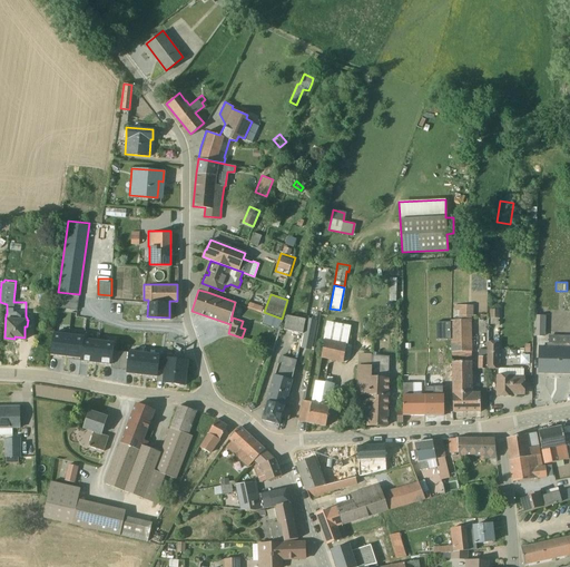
[(237,302),(236,303),(261,311),(263,306),(248,301),(247,305),(237,302)]
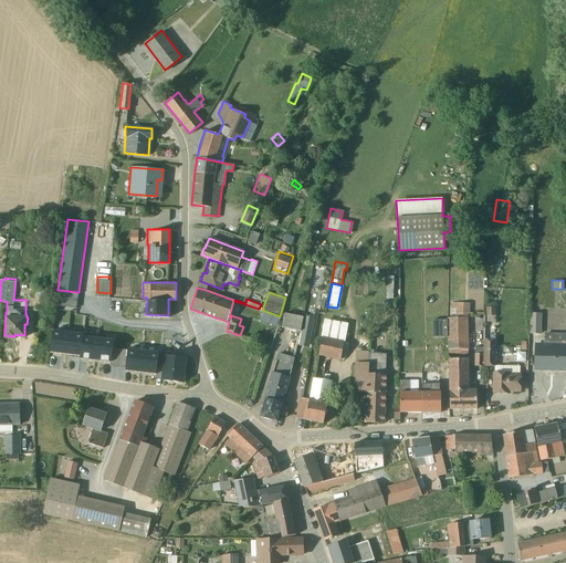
[(469,312),(469,302),(450,303),(451,308),(456,308),(456,316),(447,316),(447,348),(448,348),(448,353),(460,352),(460,351),(468,351),(468,347),(469,347),(468,312),(469,312)]
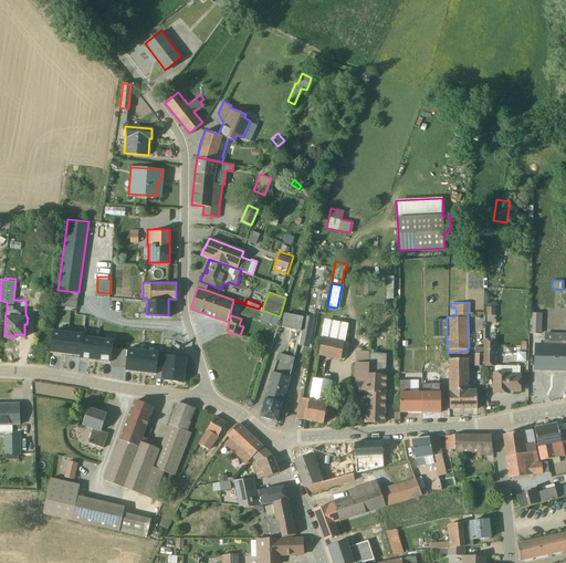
[(485,314),(485,321),(493,321),(493,314),(494,314),(494,306),(485,306),(485,314)]
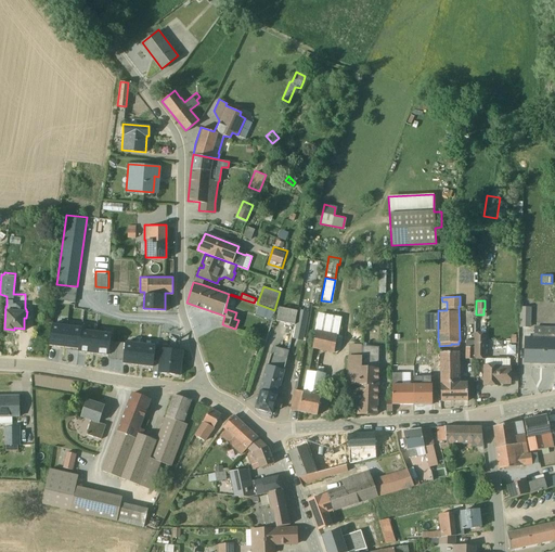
[(519,303),(519,324),(531,325),(531,303),(519,303)]
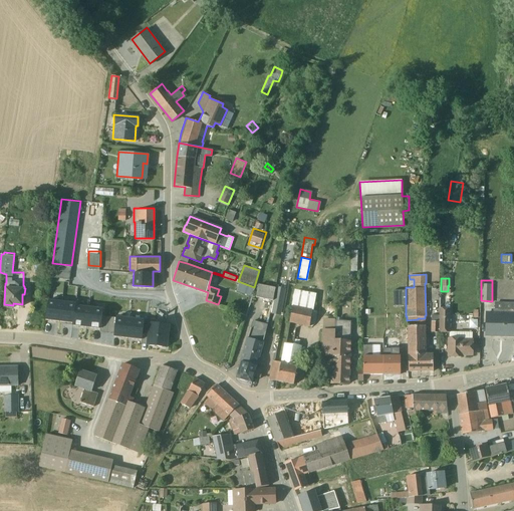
[(254,287),(239,282),(236,291),(251,296),(254,287)]
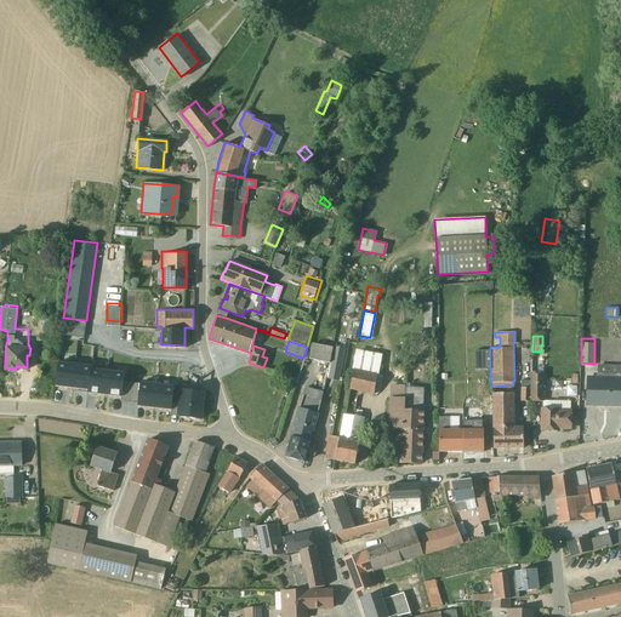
[(312,343),(309,358),(329,361),(332,347),(312,343)]
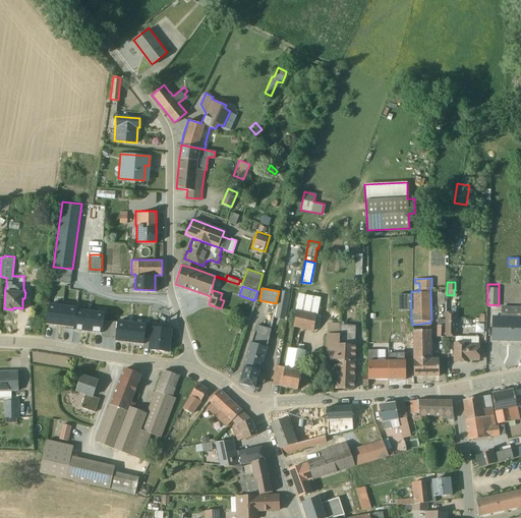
[(320,297),(298,293),(295,309),(296,309),(293,327),(315,331),(319,328),(321,315),(316,314),(320,297)]
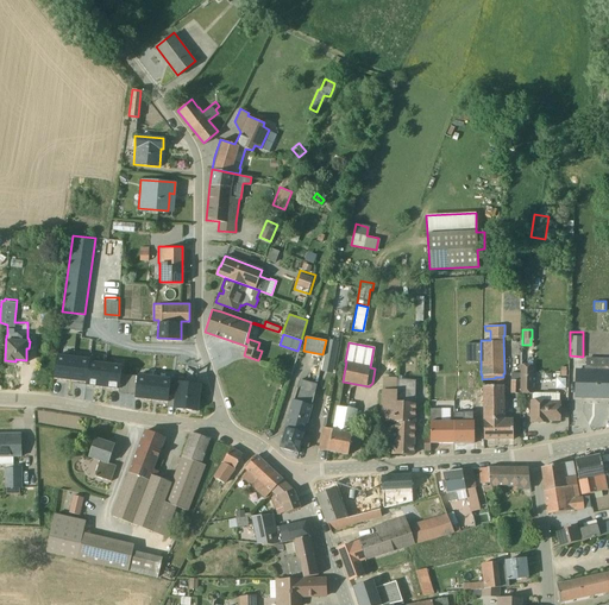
[(70,378),(73,354),(57,353),(54,376),(70,378)]
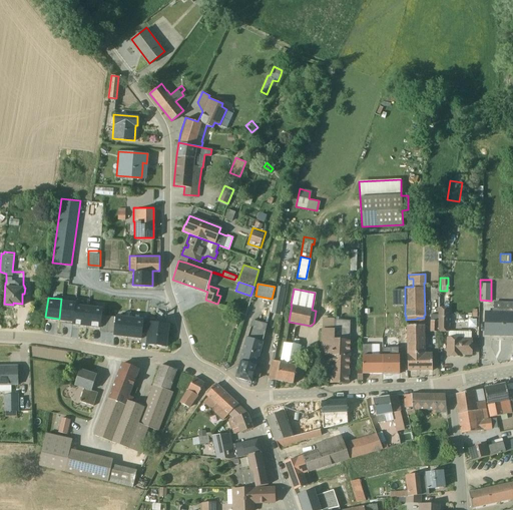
[(72,321),(75,301),(61,299),(59,319),(72,321)]
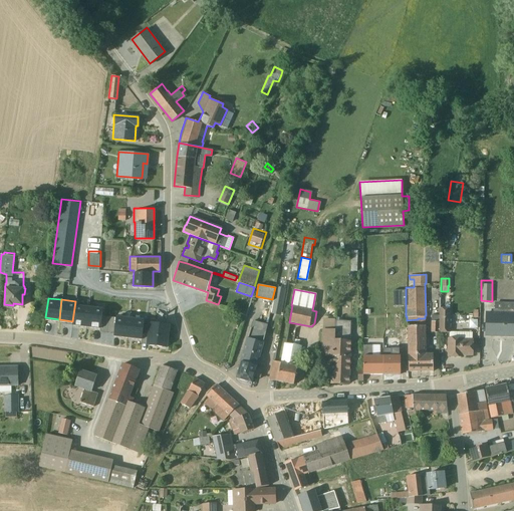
[(75,304),(72,323),(86,325),(88,305),(75,304)]
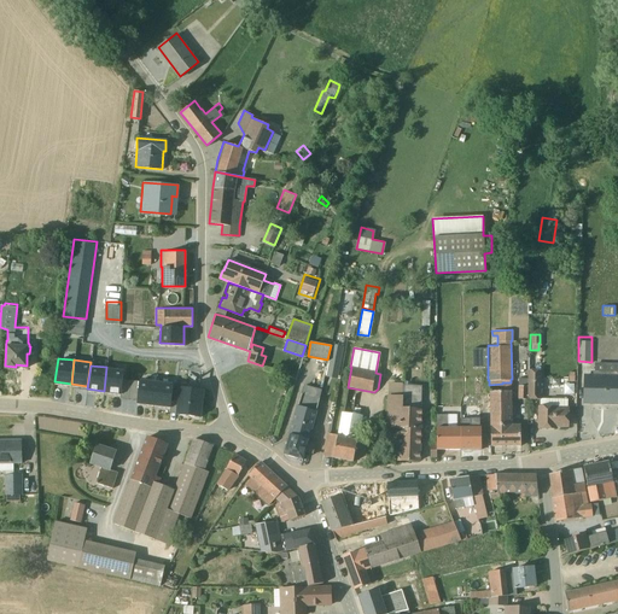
[(123,369),(106,367),(104,391),(120,392),(120,396),(128,397),(130,384),(121,382),(123,369)]
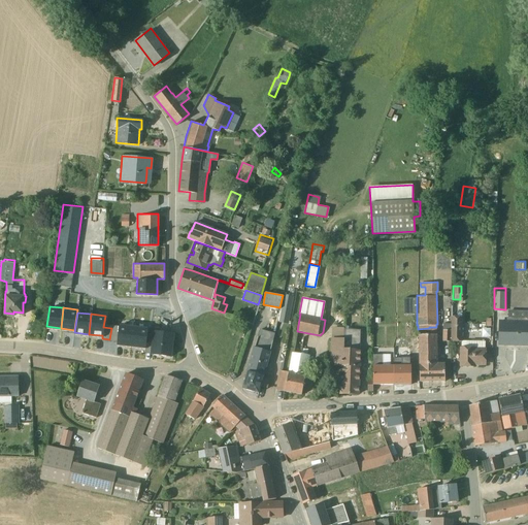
[(461,340),(462,316),(450,316),(450,340),(461,340)]
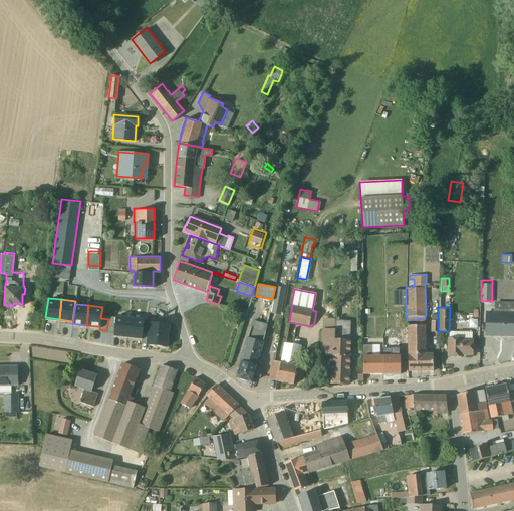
[(513,311),(513,308),(494,307),(494,310),(486,310),(485,334),(512,334),(513,311)]
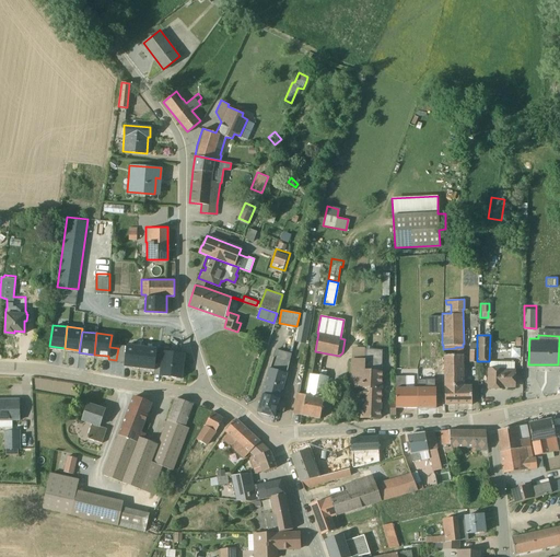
[(124,361),(124,364),(139,367),(141,345),(126,344),(126,349),(118,348),(116,360),(124,361)]
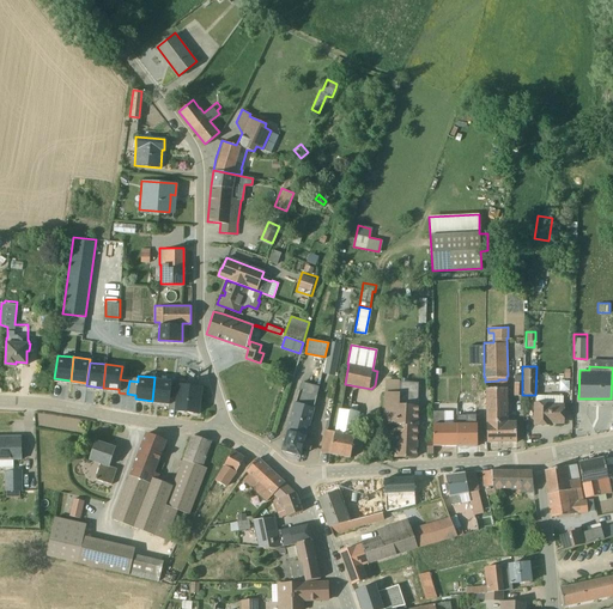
[(171,379),(155,377),(152,401),(168,403),(171,379)]
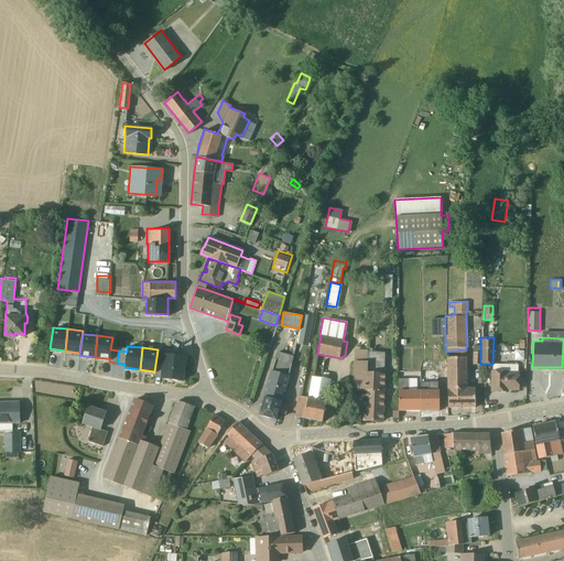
[(365,391),(364,420),(381,420),(384,352),(367,351),(367,349),(355,348),(350,390),(365,391)]
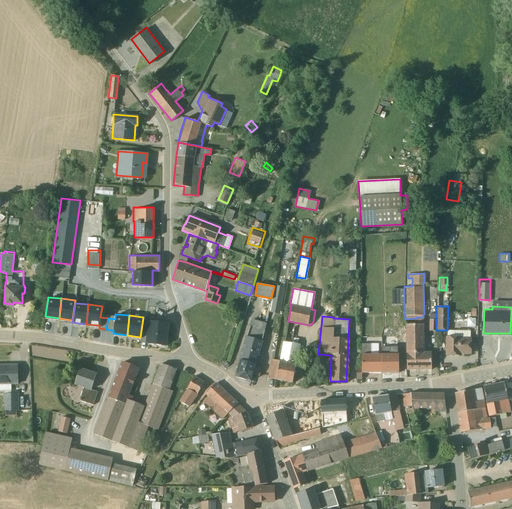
[(262,340),(266,323),(251,319),(245,336),(235,376),(250,380),(252,374),(259,375),(261,366),(256,364),(262,340)]
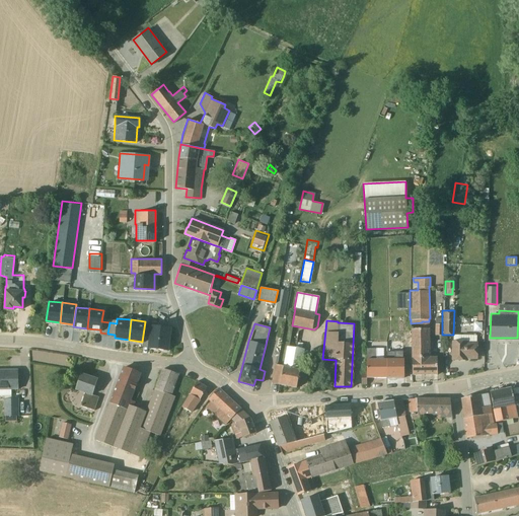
[(151,324),(149,335),(144,335),(142,346),(167,349),(169,334),(167,334),(168,326),(151,324)]
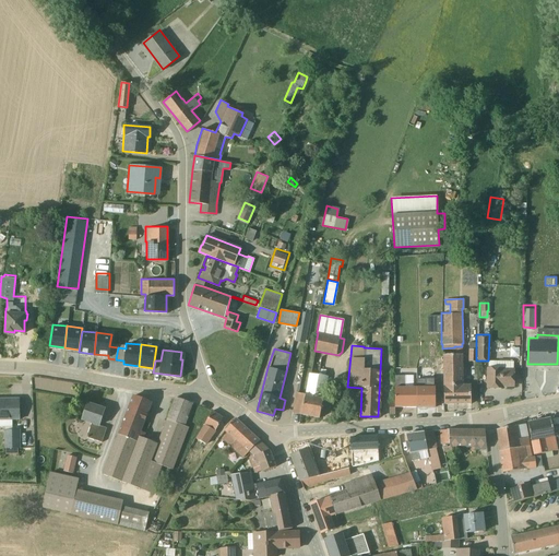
[(443,400),(471,400),(470,383),(463,383),(462,354),(443,354),(442,355),(443,400)]
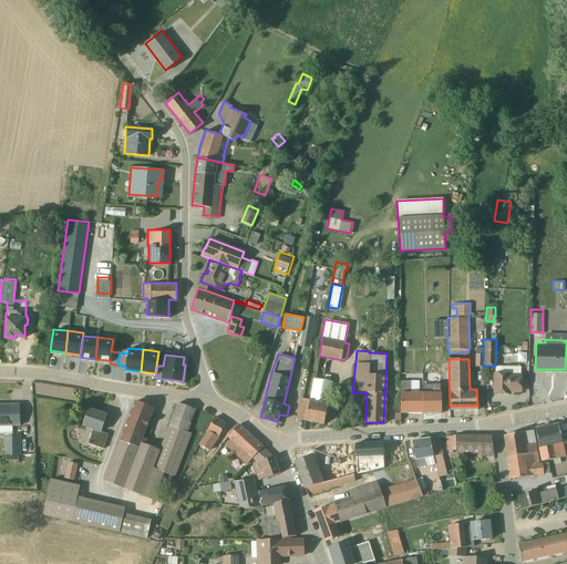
[(519,372),(521,366),(509,365),(495,365),(495,366),(494,366),(494,371),(494,391),(508,392),(508,388),(512,388),(512,389),(514,390),(515,391),(517,390),(518,388),(521,388),(521,372),(519,372)]
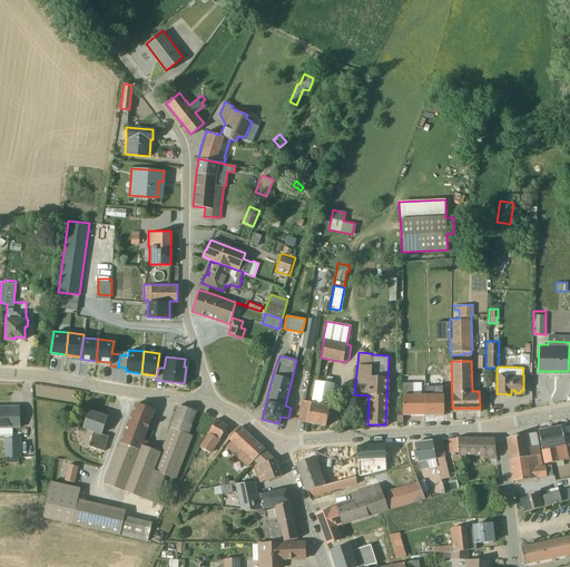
[(333,378),(332,377),(325,375),(324,381),(315,380),(307,422),(325,426),(330,404),(328,404),(333,383),(332,382),(333,378)]
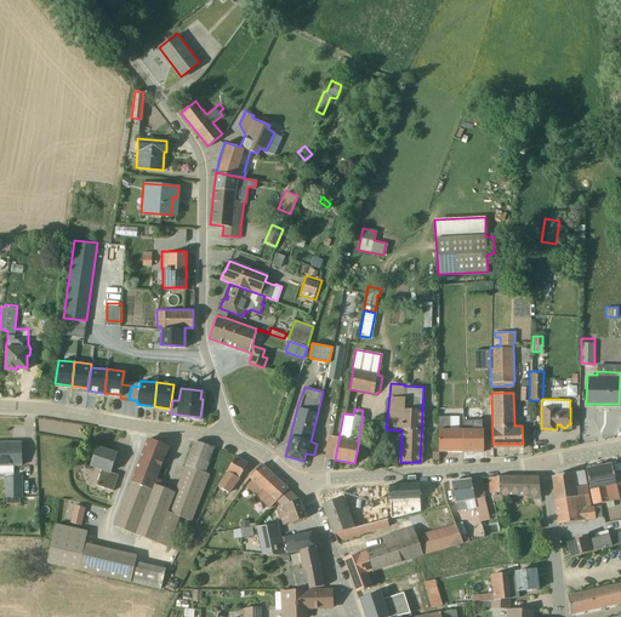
[(438,451),(462,451),(462,428),(459,428),(459,416),(438,416),(438,446),(438,451)]
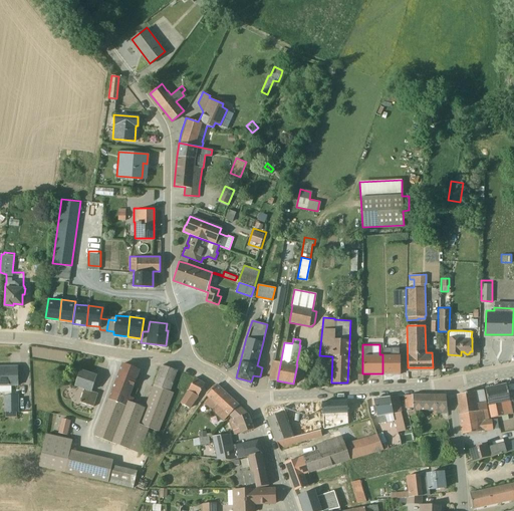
[(400,372),(400,354),(382,354),(382,373),(383,373),(386,375),(391,375),(393,373),(400,372)]
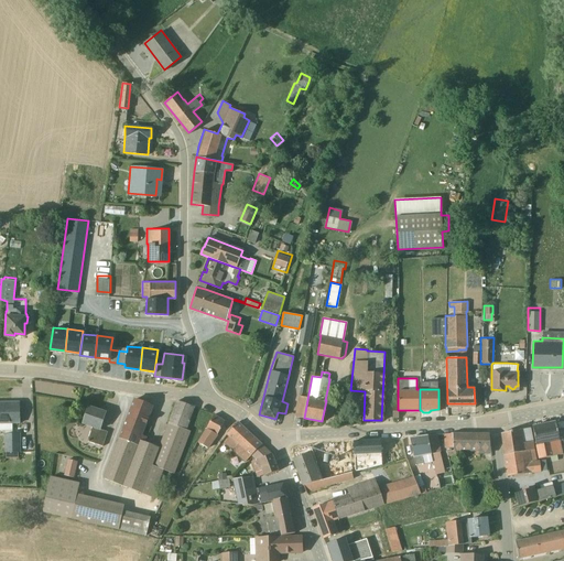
[(307,397),(299,396),(294,416),(304,418),(307,397)]
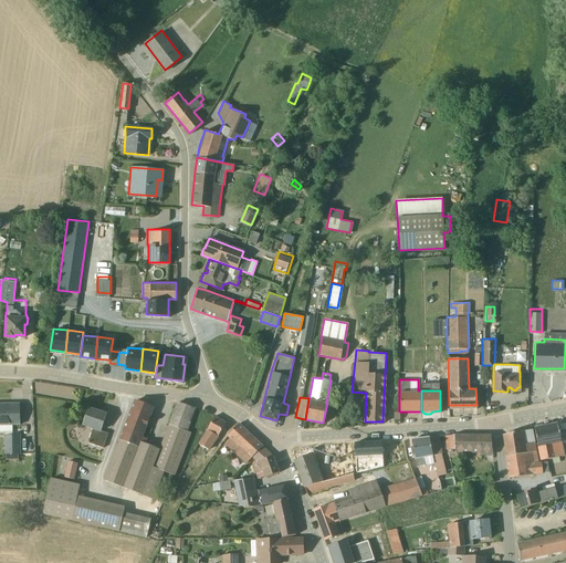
[(153,406),(134,399),(103,478),(154,497),(164,470),(175,475),(190,430),(187,429),(195,407),(177,400),(158,448),(145,441),(147,437),(143,435),(153,406)]
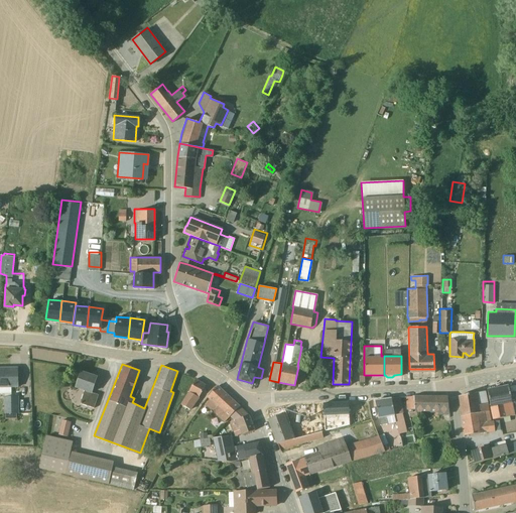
[(0,396),(3,397),(3,394),(10,394),(10,386),(18,386),(17,366),(0,366),(0,396)]
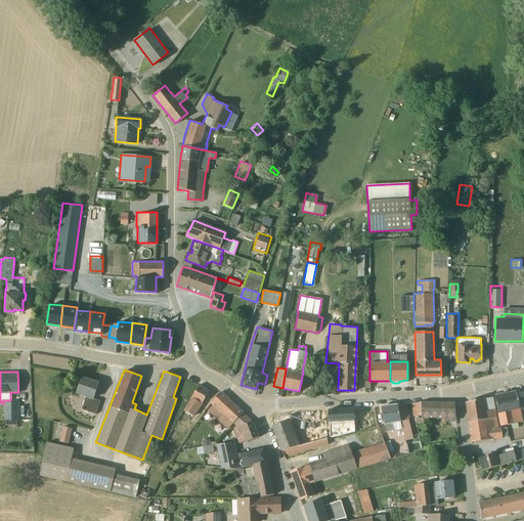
[(81,407),(94,413),(99,399),(92,397),(97,381),(82,376),(76,392),(85,396),(81,407)]
